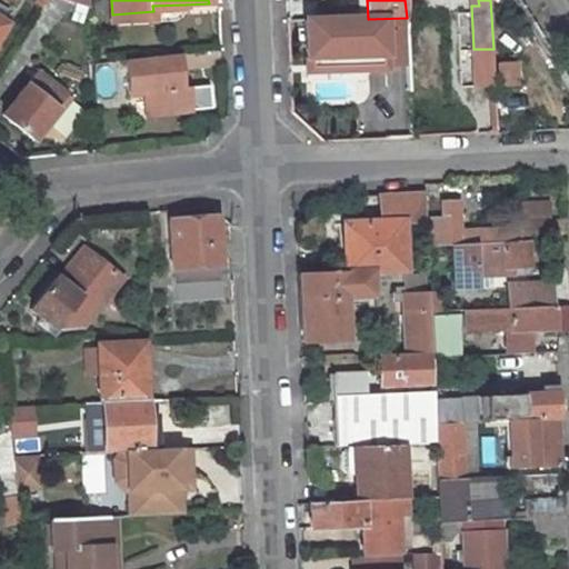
[(88,8),(77,5),(71,20),(82,23),(88,8)]
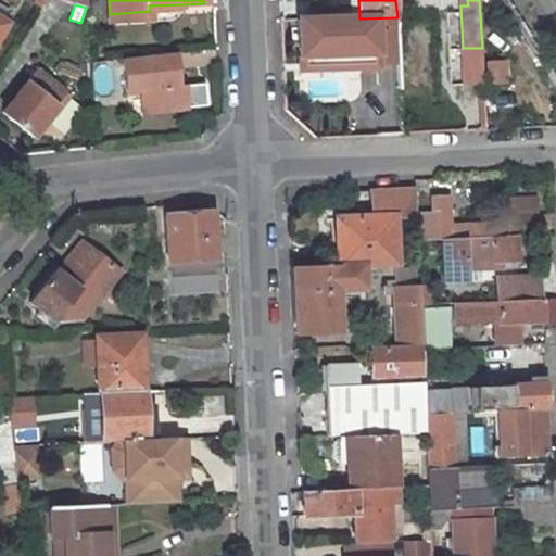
[(150,12),(150,11),(110,14),(111,22),(150,20),(150,12)]
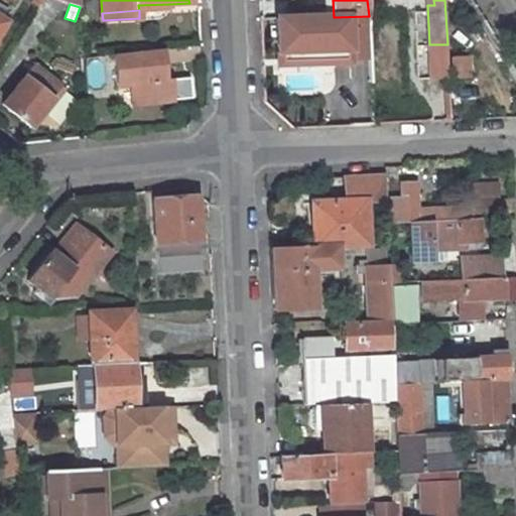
[(341,84),(371,83),(370,36),(340,36),(341,84)]
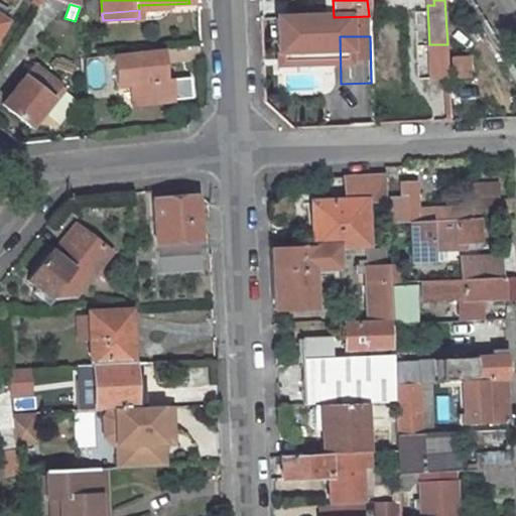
[(171,79),(165,80),(162,48),(115,53),(118,86),(130,84),(132,104),(174,100),(171,79)]
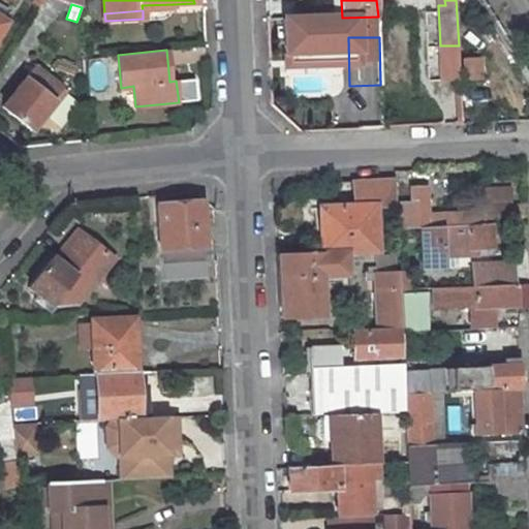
[(462,59),(464,82),(481,81),(479,58),(478,58),(478,53),(472,54),(472,58),(462,59)]
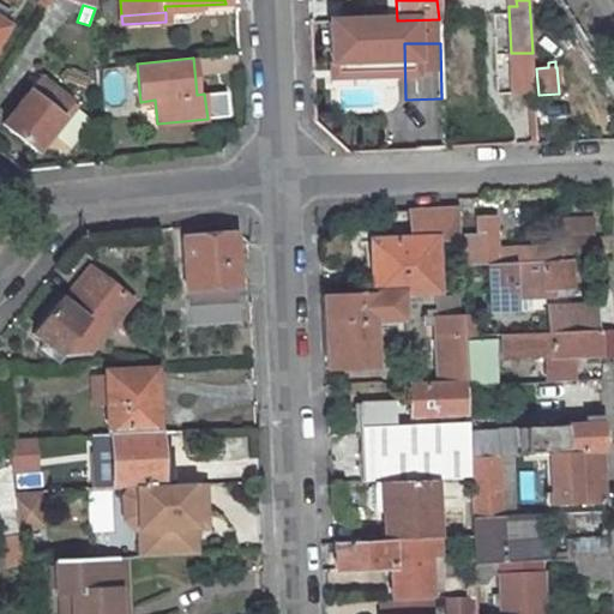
[(2,125),(35,150),(36,149),(71,103),(72,102),(50,85),(49,86),(38,78),(2,125)]
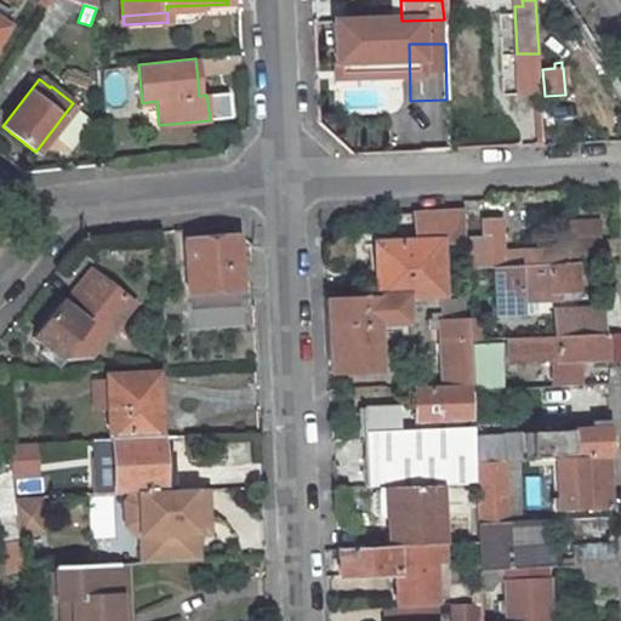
[(78,109),(72,104),(36,151),(41,154),(78,109)]
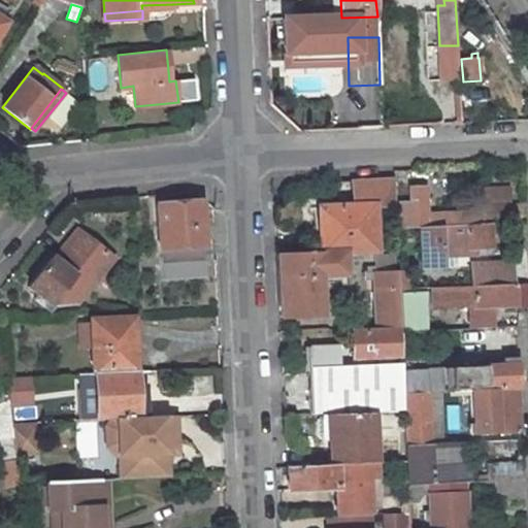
[(393,177),(353,179),(354,206),(373,205),(394,204),(394,203),(393,177)]
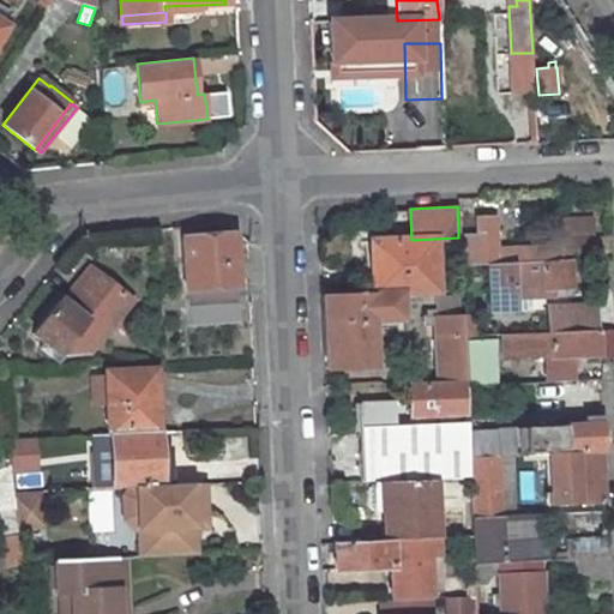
[(476,236),(458,236),(458,238),(461,265),(487,264),(561,260),(561,258),(560,240),(546,241),(547,246),(497,248),(495,217),(476,218),(476,236)]
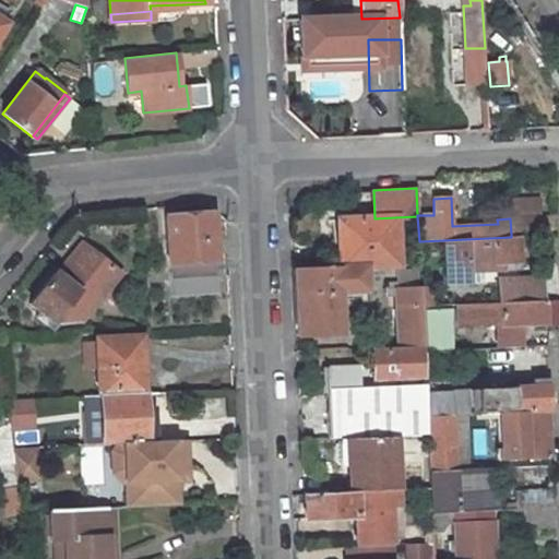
[(539,200),(511,202),(512,218),(540,217),(539,200)]
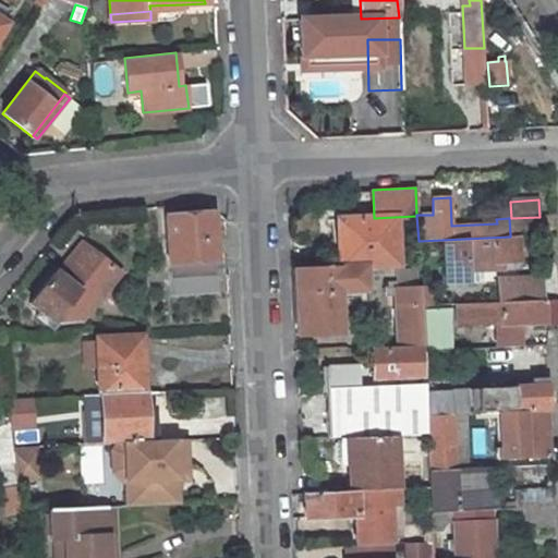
[(166,217),(169,263),(170,263),(172,295),(218,292),(213,213),(166,217)]
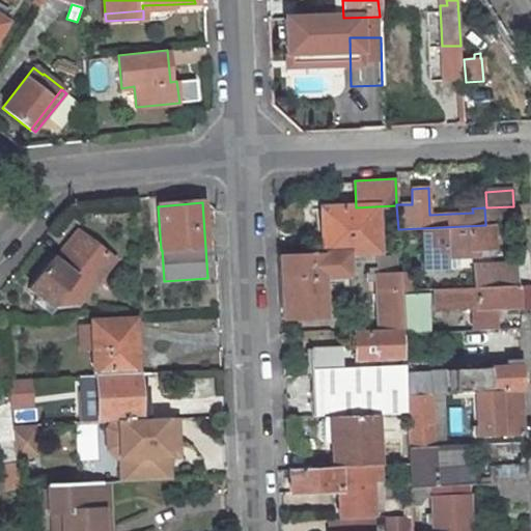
[(356,207),(319,208),(320,229),(313,229),(314,238),(325,236),(326,254),(347,253),(358,253),(378,252),(375,206),(356,207)]
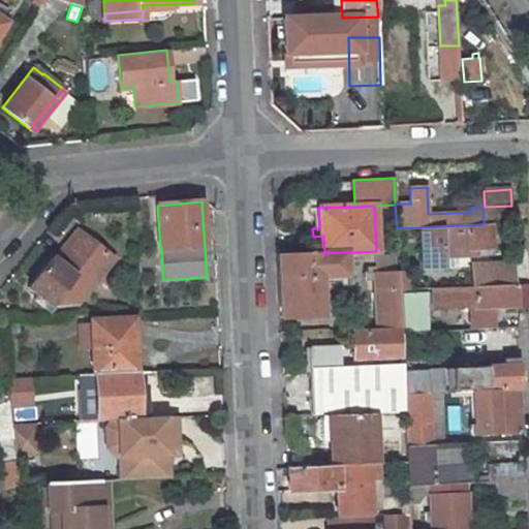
[(511,206),(485,207),(483,207),(484,222),(512,221),(511,206)]
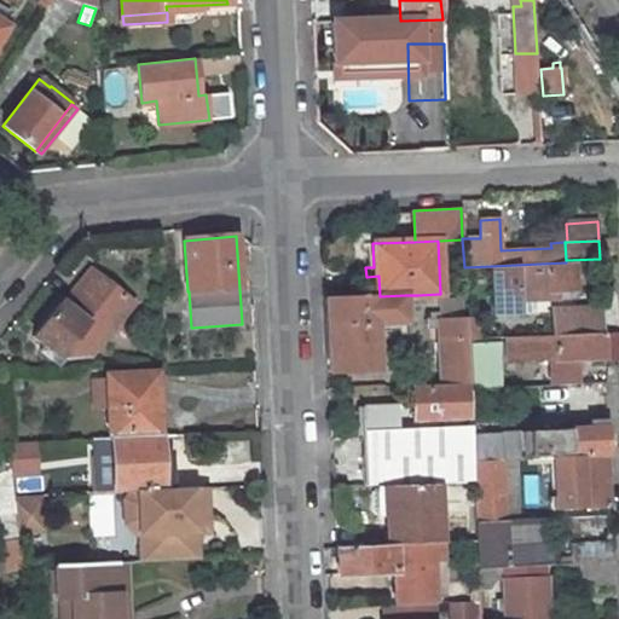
[(574,262),(566,262),(491,266),(493,314),(518,313),(518,300),(516,282),(530,282),(530,293),(559,291),(559,299),(576,299),(574,262)]
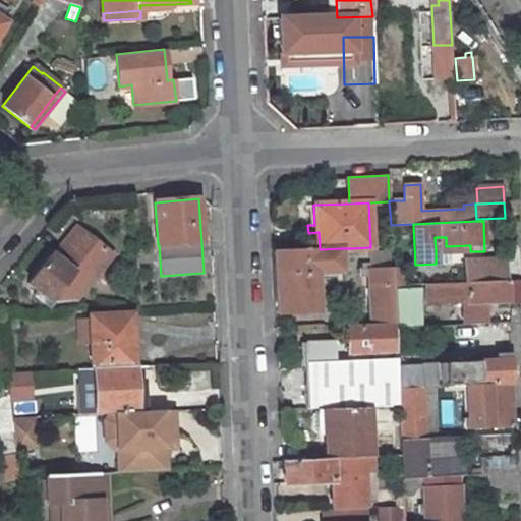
[(51,255),(29,285),(38,292),(34,296),(50,308),(53,304),(74,301),(111,255),(75,227),(53,256),(51,255)]
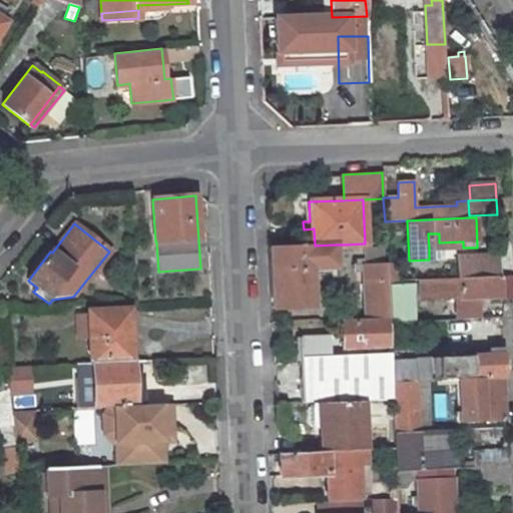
[(428,233),(429,248),(463,247),(463,241),(439,242),(439,233),(428,233)]
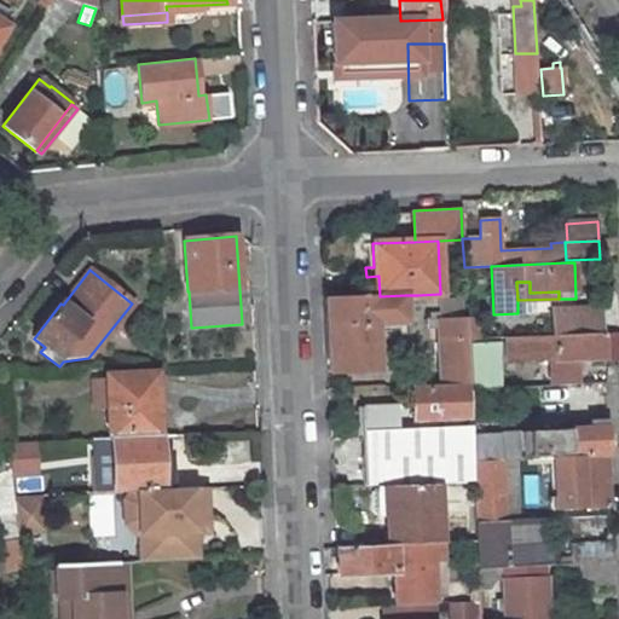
[(449,313),(466,312),(464,294),(447,295),(449,313)]
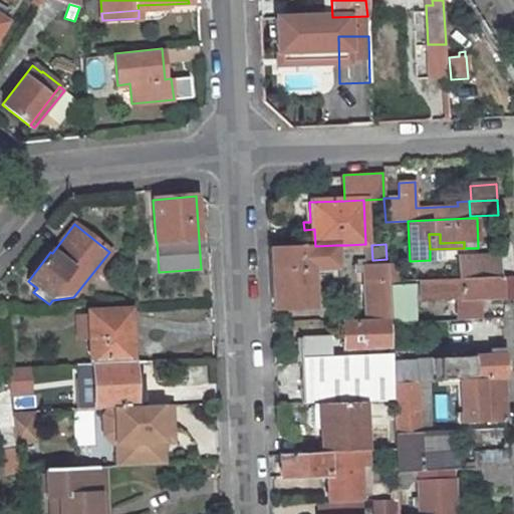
[(315,246),(269,247),(272,309),(313,307),(311,268),(336,267),(336,266),(336,245),(315,246)]
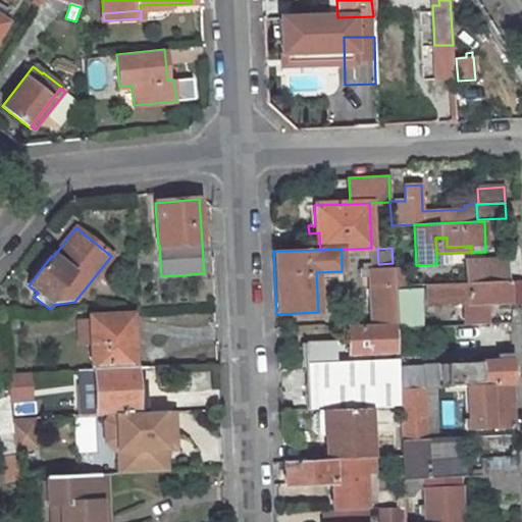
[(352,249),(342,249),(342,270),(352,270),(354,263),(353,256),(352,249)]
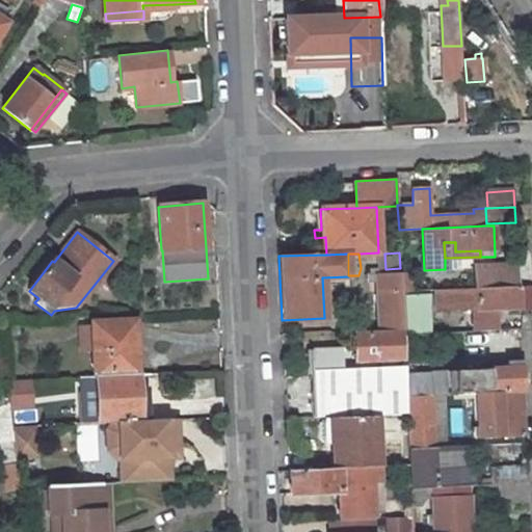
[(477,268),(478,288),(519,286),(517,266),(477,268)]
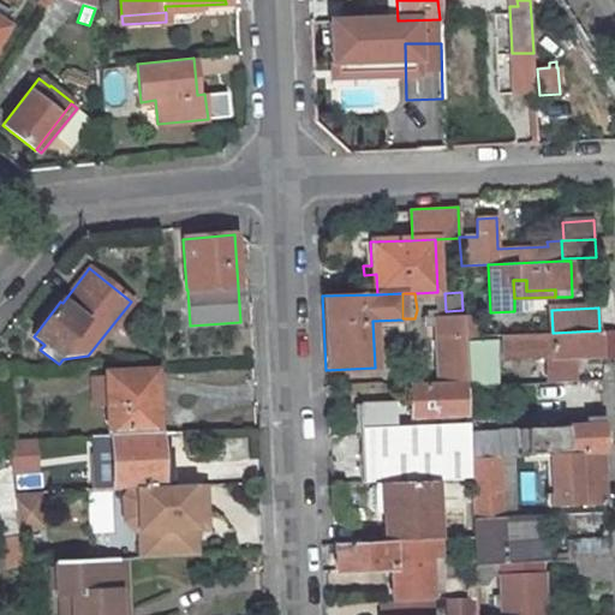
[(475,315),(463,316),(464,338),(476,338),(475,315)]
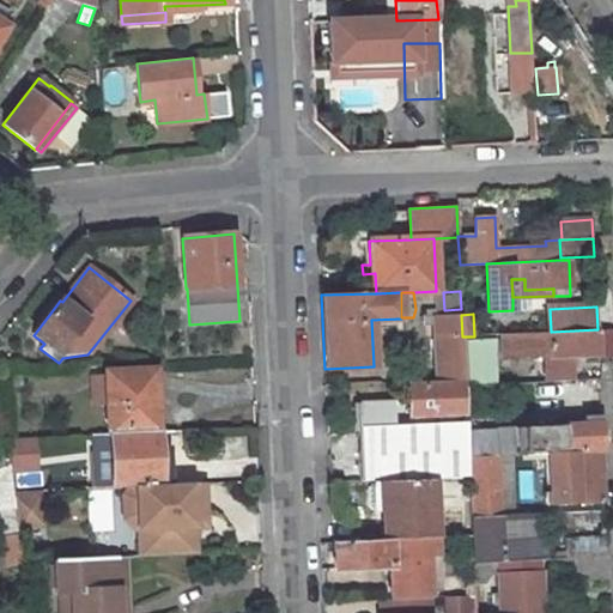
[(424,325),(435,325),(437,381),(465,380),(462,337),(461,315),(424,316),(424,325)]
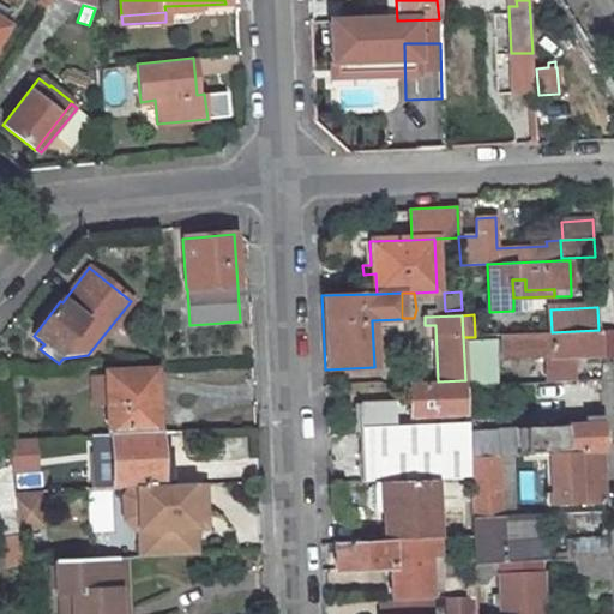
[(613,329),(599,331),(599,354),(613,354),(613,329)]
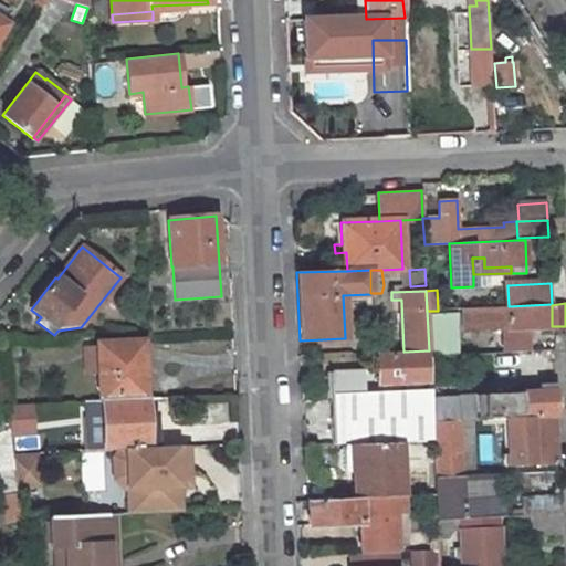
[(552,305),(492,307),(493,324),(486,324),(486,329),(509,328),(510,350),(528,350),(527,327),(552,326),(552,305)]
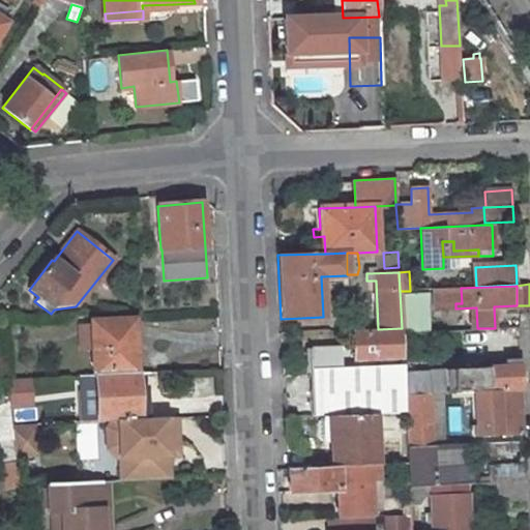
[(461,288),(446,289),(447,304),(455,303),(462,303),(461,288)]
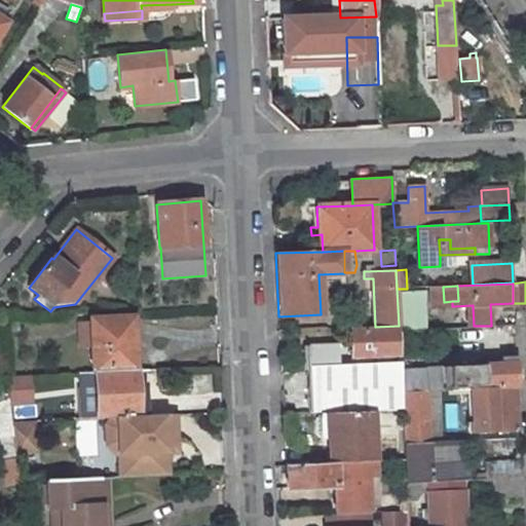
[(423,328),(424,291),(404,290),(404,328),(423,328)]
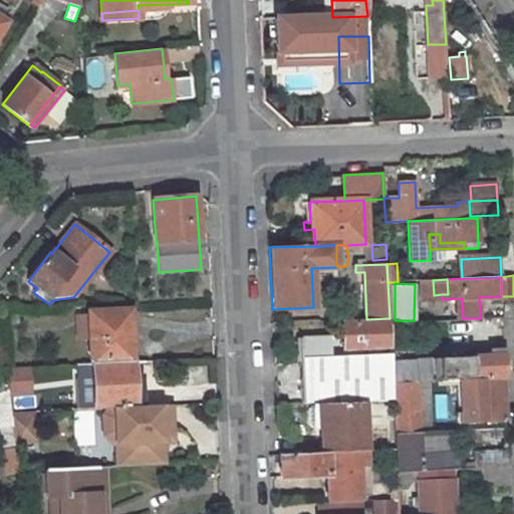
[(122,310),(87,311),(87,315),(88,338),(89,363),(129,362),(127,344),(130,344),(130,320),(123,320),(122,310)]
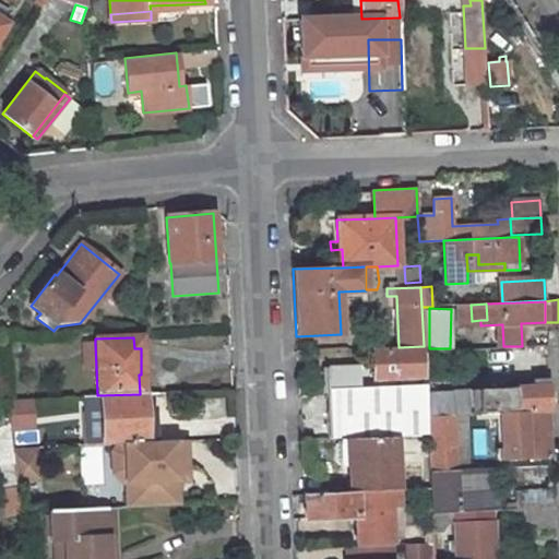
[(84,369),(96,368),(95,343),(83,344),(84,369)]
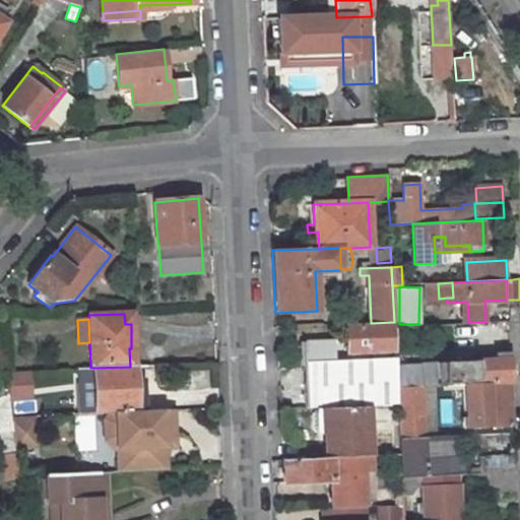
[(333,340),(303,341),(306,407),(397,403),(391,325),(346,327),(347,351),(333,351),(333,340)]
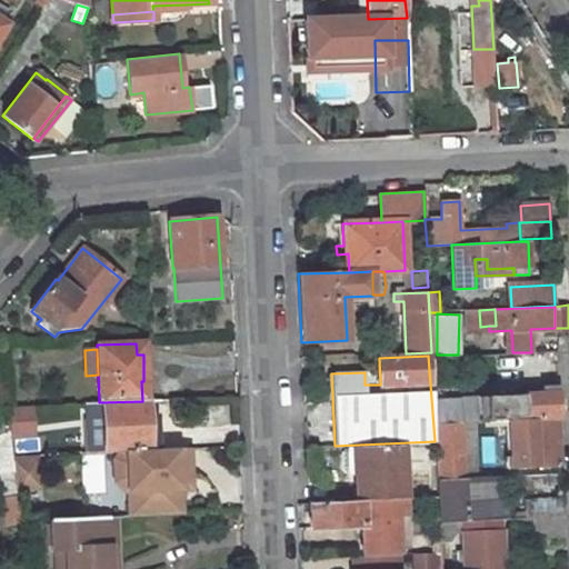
[(450,387),(432,388),(435,422),(461,421),(461,419),(523,416),(523,418),(559,417),(558,391),(450,398),(450,387)]
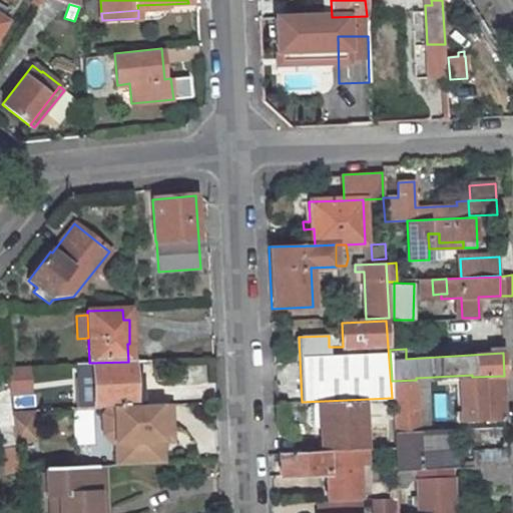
[(132,361),(128,362),(89,363),(79,364),(80,378),(77,378),(78,408),(108,407),(141,405),(140,384),(133,384),(132,376),(132,361)]
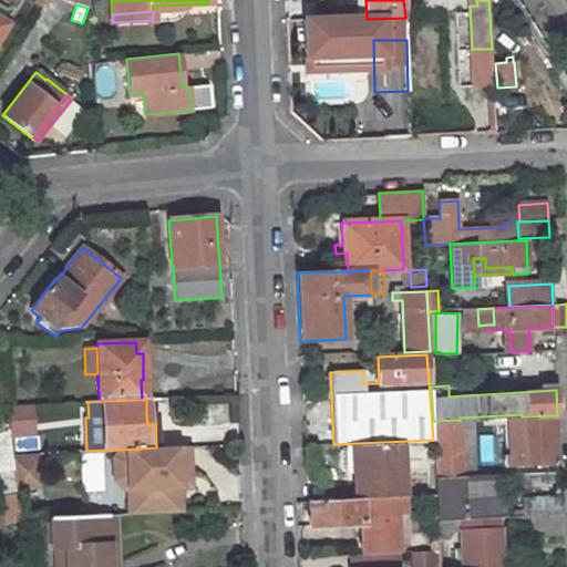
[(30,405),(7,406),(10,429),(13,460),(35,459),(30,405)]
